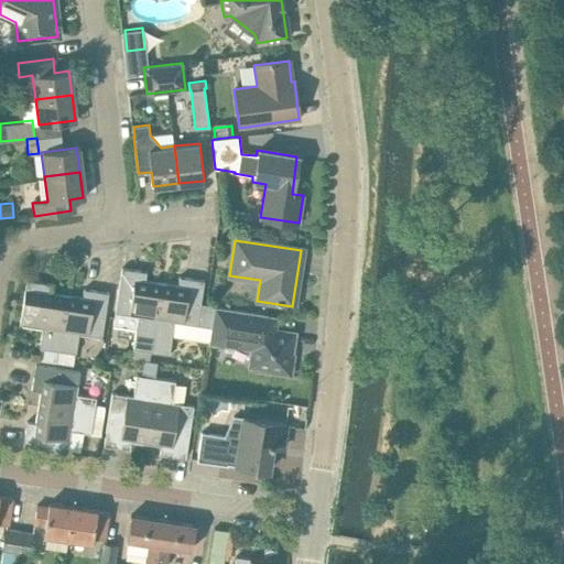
[(148,359),(160,282),(143,280),(144,272),(120,269),(112,325),(134,328),(131,347),(132,347),(131,357),(148,359)]
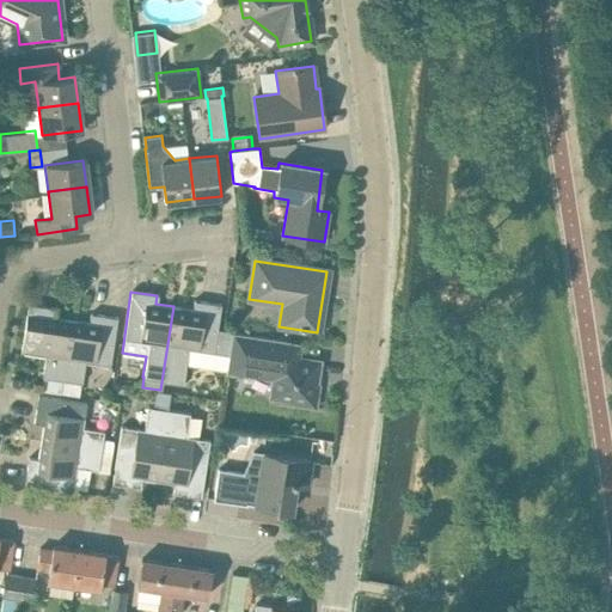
[(173,306),(160,390),(163,390),(164,380),(182,383),(187,348),(226,354),(230,335),(230,331),(215,329),(219,304),(193,300),(191,310),(173,306)]
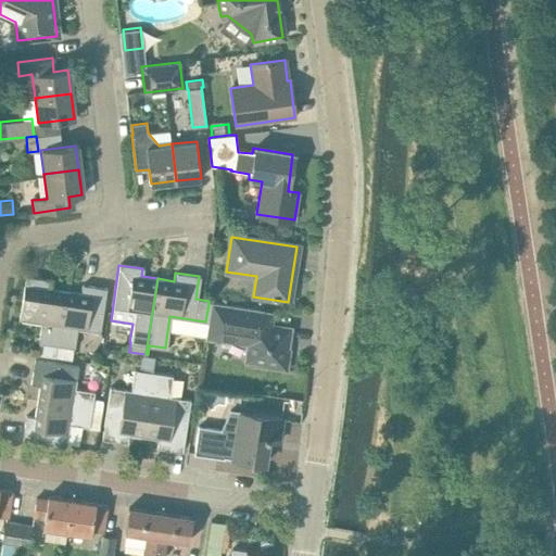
[(54,357),(64,291),(47,288),(49,279),(24,276),(19,320),(40,324),(38,343),(39,343),(38,355),(54,357)]
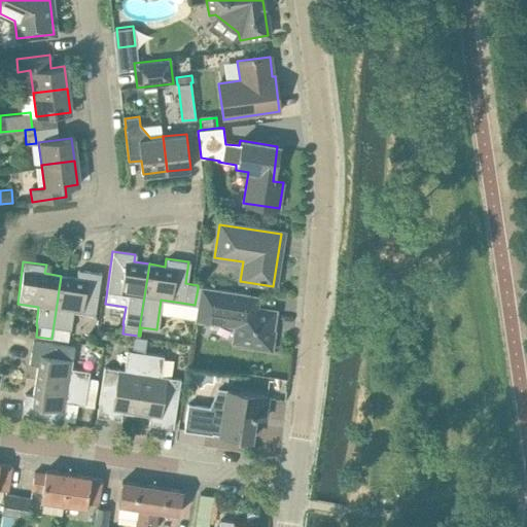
[(61,276),(51,339),(54,327),(69,329),(71,311),(93,314),(100,273),(76,270),(75,278),(61,276)]
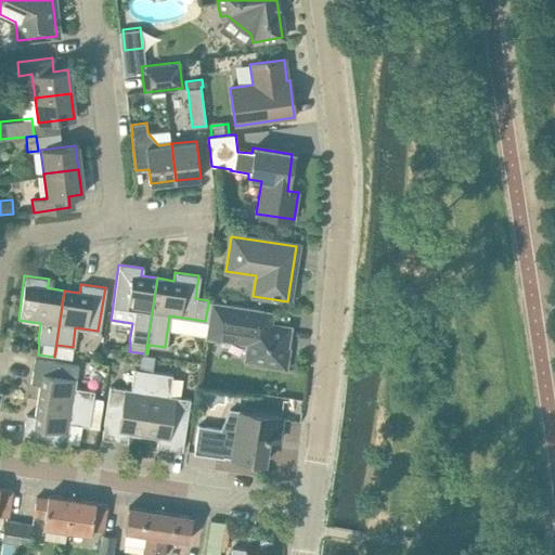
[(285,371),(288,348),(285,348),(288,327),(270,325),(272,313),(231,307),(208,304),(205,321),(203,337),(246,344),(243,361),(265,364),(265,368),(285,371)]
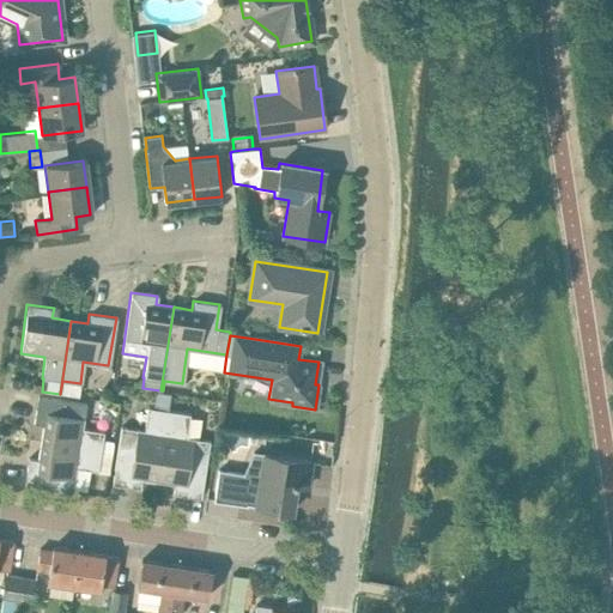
[(139,479),(157,481),(169,393),(156,390),(153,408),(147,407),(144,431),(120,428),(113,485),(138,489),(139,479)]
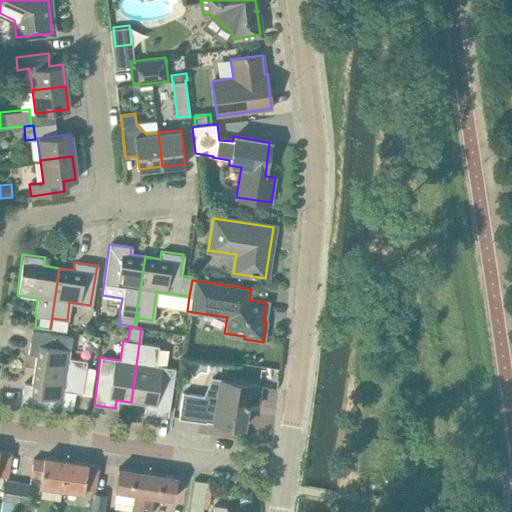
[(156,345),(140,343),(143,328),(141,328),(131,402),(145,404),(143,412),(165,415),(172,367),(153,365),(156,345)]
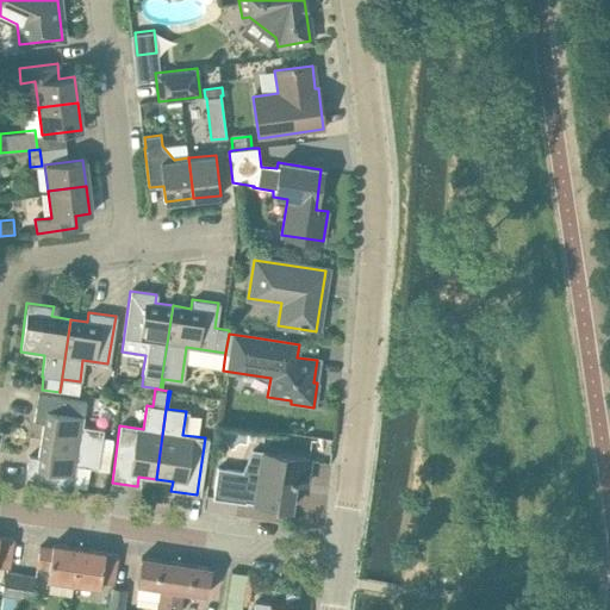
[(38,440),(98,449),(100,430),(80,427),(83,402),(37,394),(32,422),(42,423),(38,440)]
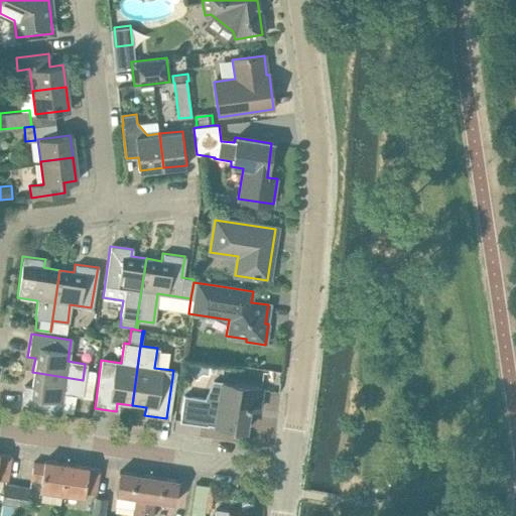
[(83,380),(32,372),(30,388),(22,387),(19,409),(59,415),(62,393),(81,396),(83,380)]
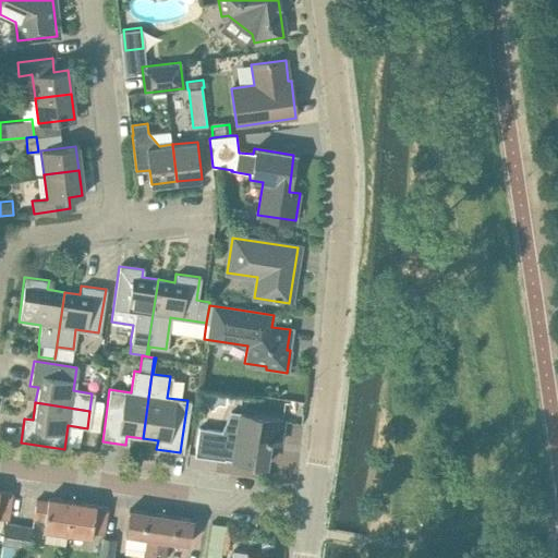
[(277,445),(280,421),(228,412),(225,434),(211,432),(207,457),(225,459),(232,460),(232,461),(263,466),(265,450),(263,450),(265,443),(277,445)]
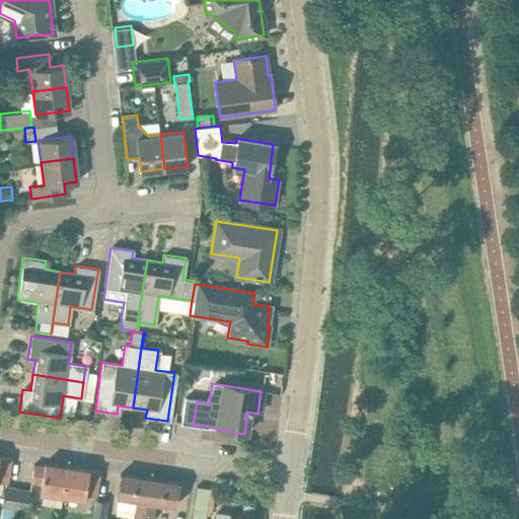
[(13,457),(0,455),(0,480),(9,483),(13,457)]
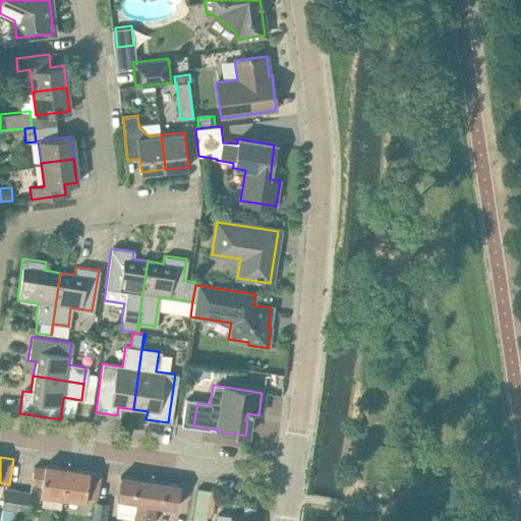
[(35,466),(33,484),(43,486),(42,495),(63,498),(67,468),(46,464),(46,467),(35,466)]
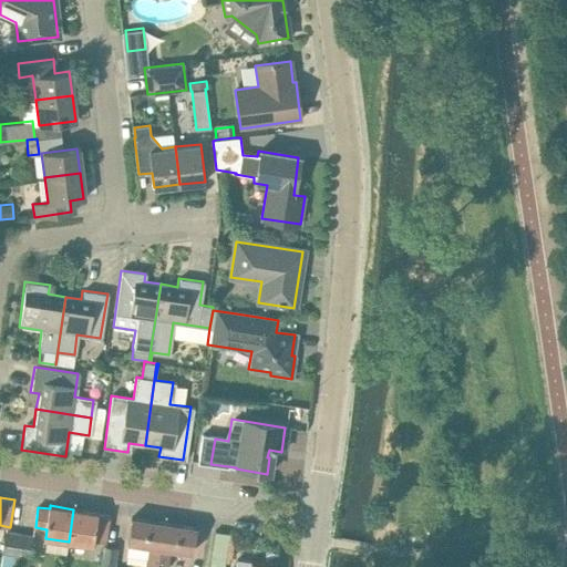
[(73,509),(69,542),(94,545),(95,539),(107,542),(111,515),(73,509)]
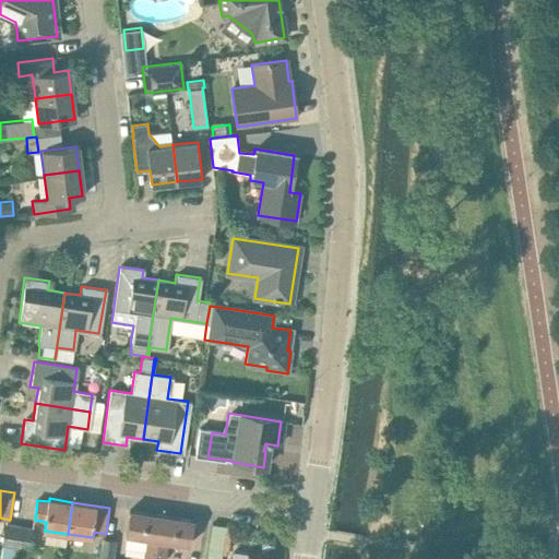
[(154,558),(162,515),(130,510),(126,535),(146,538),(143,557),(154,558)]
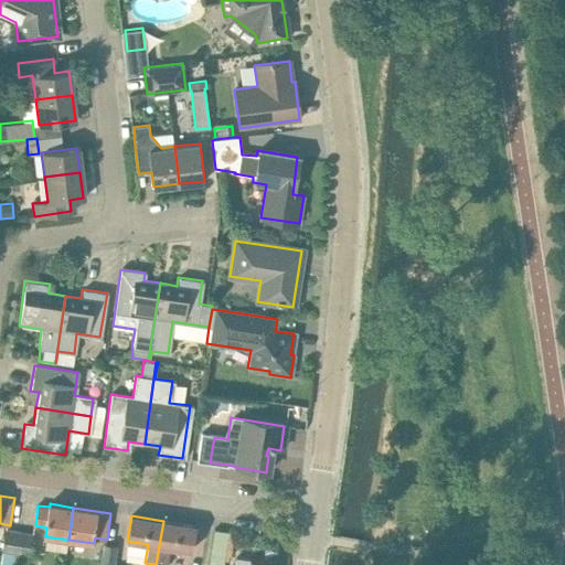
[(163,521),(156,564),(160,564),(167,564),(170,547),(192,551),(196,525),(163,521)]
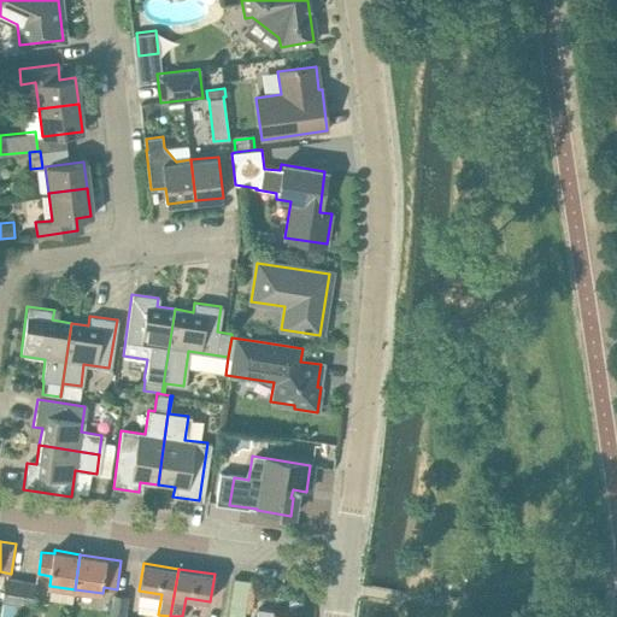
[(16,616),(22,580),(5,577),(1,603),(3,603),(0,616),(16,616)]
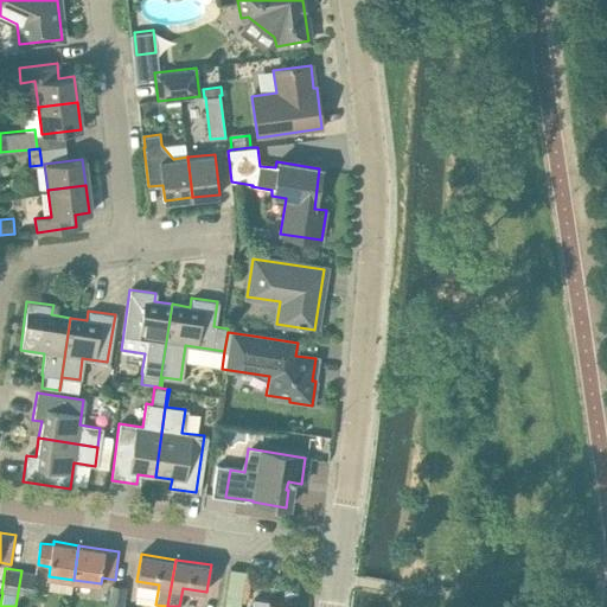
[(223,606),(295,606),(296,606),(269,601),(267,606),(240,606),(247,570),(230,568),(223,606)]
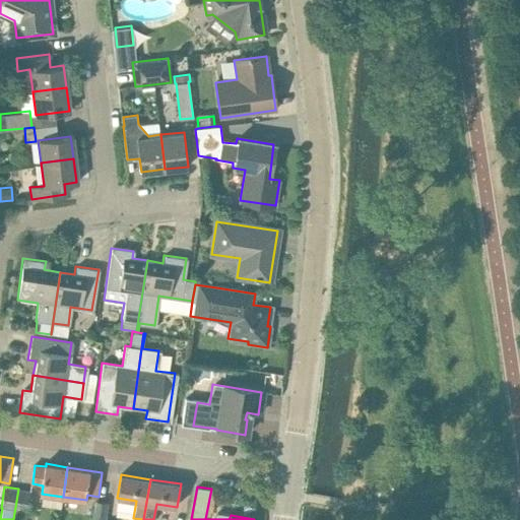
[(18,489),(15,509),(26,511),(27,511),(31,491),(18,489)]
